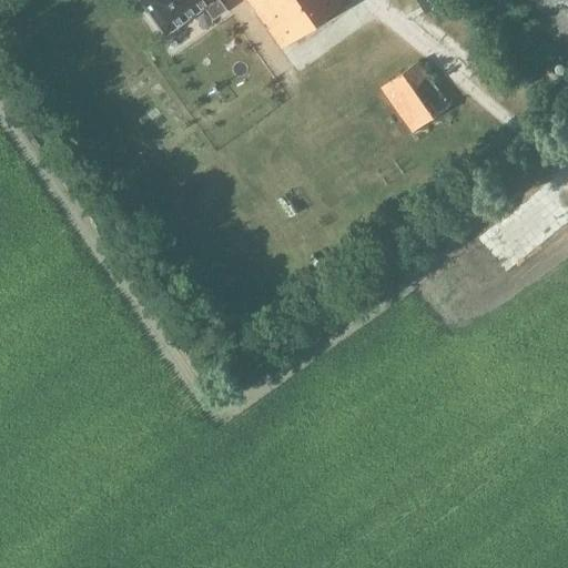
[(138,0),(163,36),(204,7),(212,18),(223,10),(216,0),(138,0)]
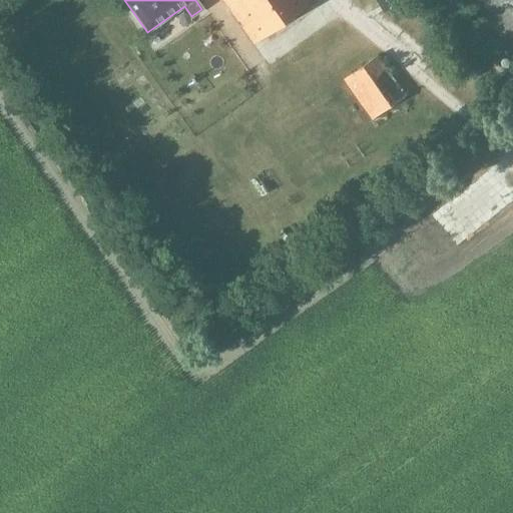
[(221,0),(252,42),(311,1),(309,0),(221,0)]
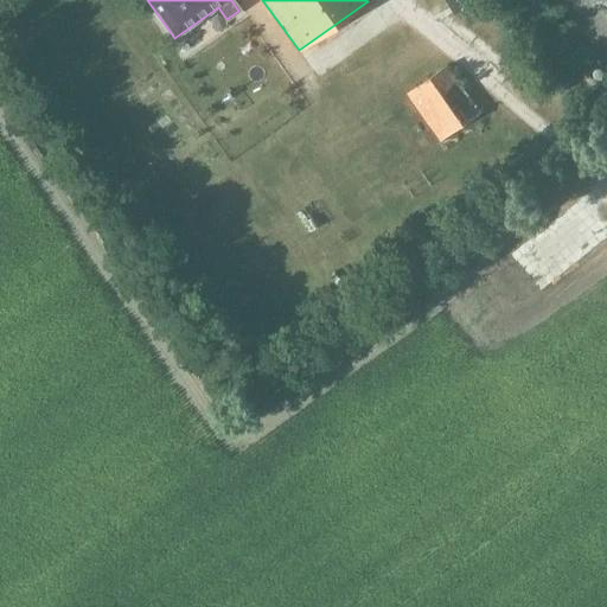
[(445,0),(455,17),(479,1),(478,0),(445,0)]
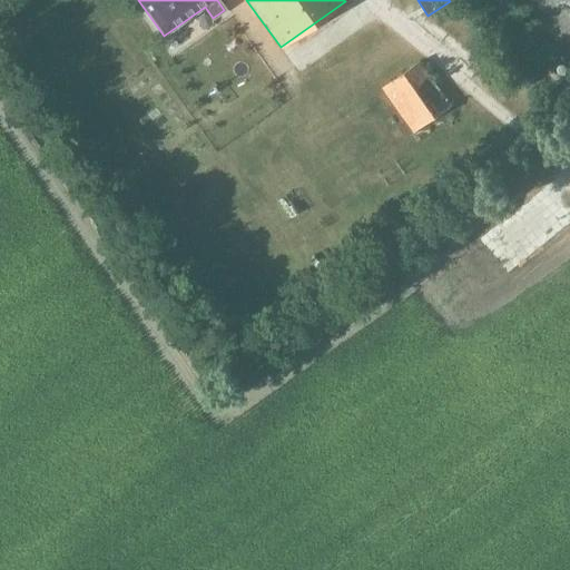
[(569,0),(526,0),(569,64),(569,0)]
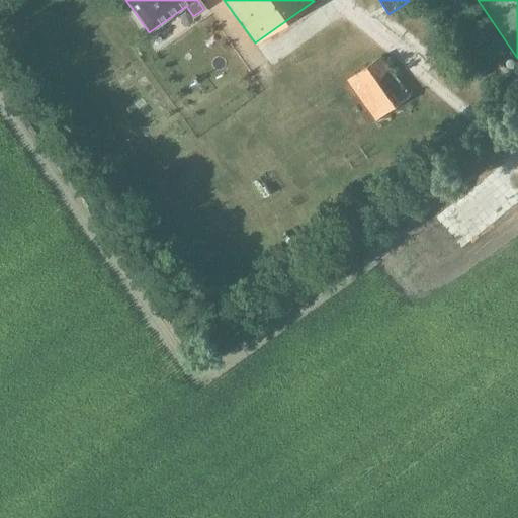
[(381,56),(348,79),(376,120),(410,96),(381,56)]
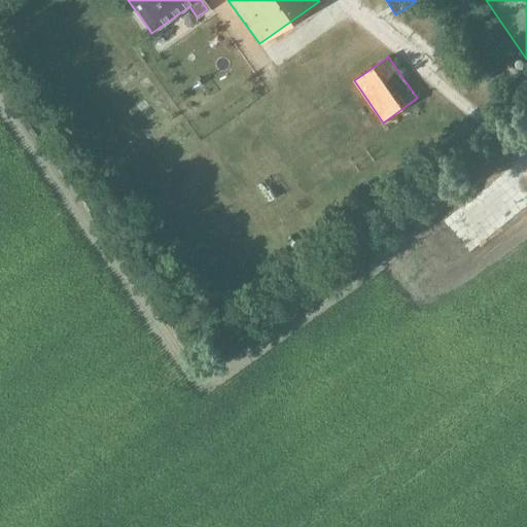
All buildings are outlined.
